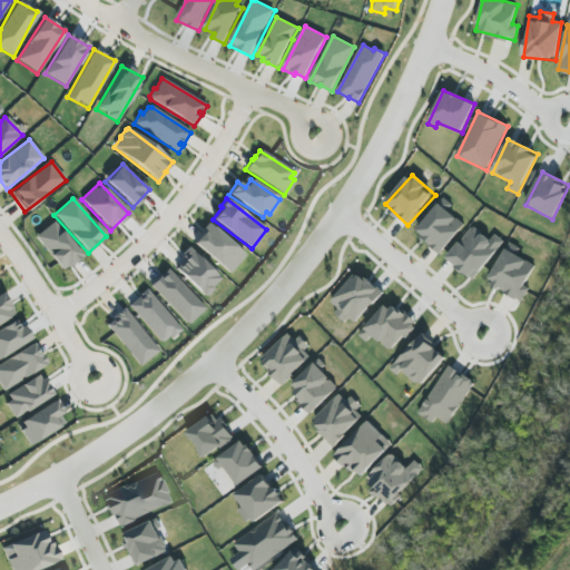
[(453,206),(444,198),(415,231),(441,253),(465,225),(449,210),(453,206)]
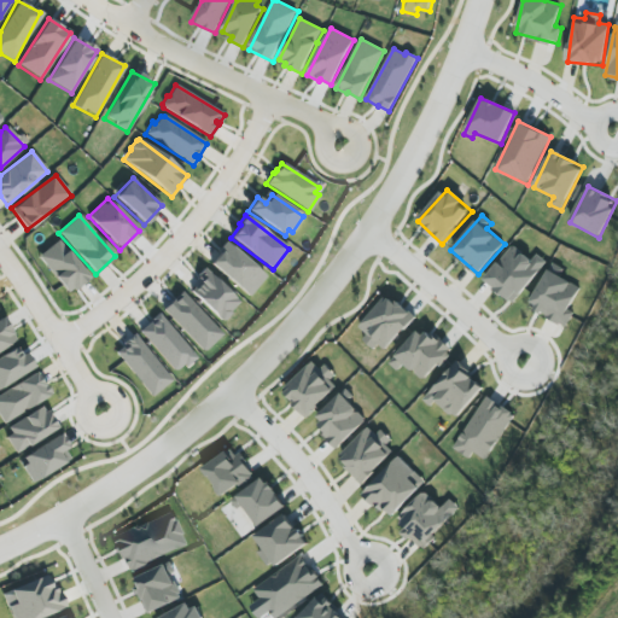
[(38,257),(68,295),(88,278),(58,240),(38,257)]
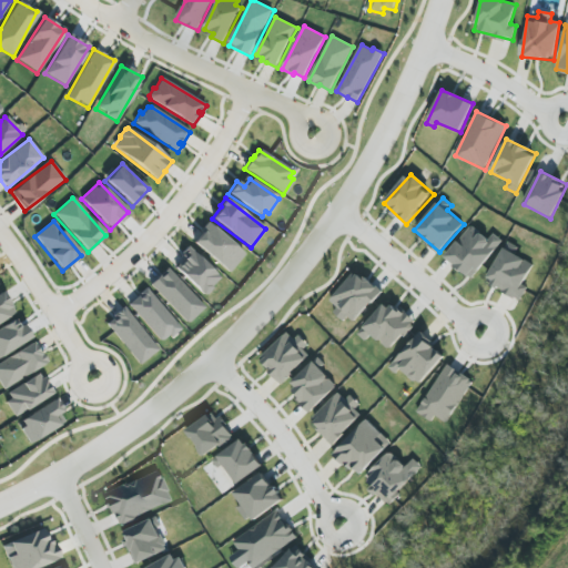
[(244,254),(229,273),(193,243),(203,231),(201,229),(206,222),(244,254)]
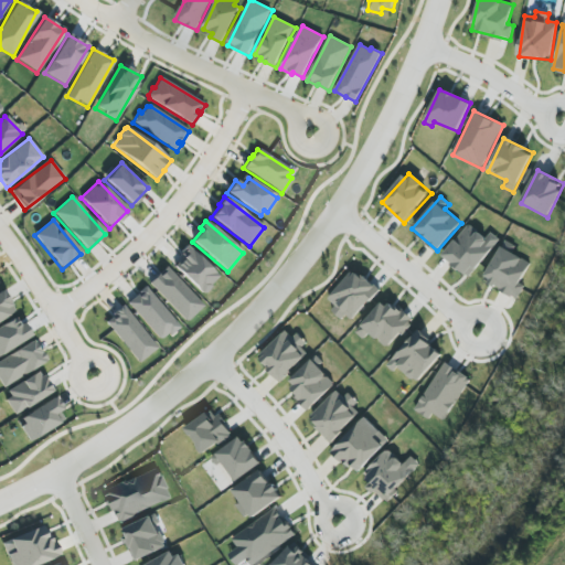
[(469,278),(501,240),(491,232),(487,238),(469,224),(443,256),(469,278)]
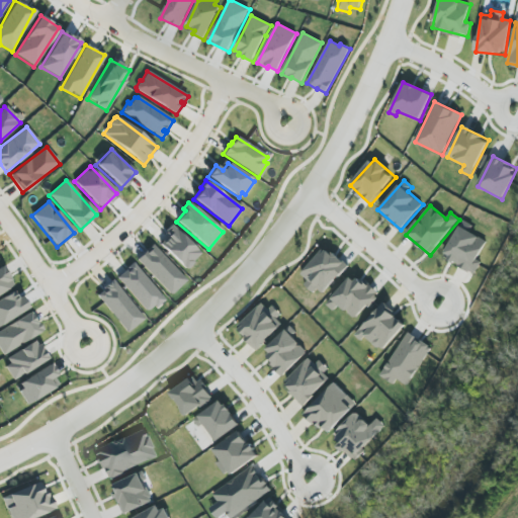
[(476,273),(481,262),(477,260),(487,241),(469,233),(472,226),(462,221),(443,257),(476,273)]
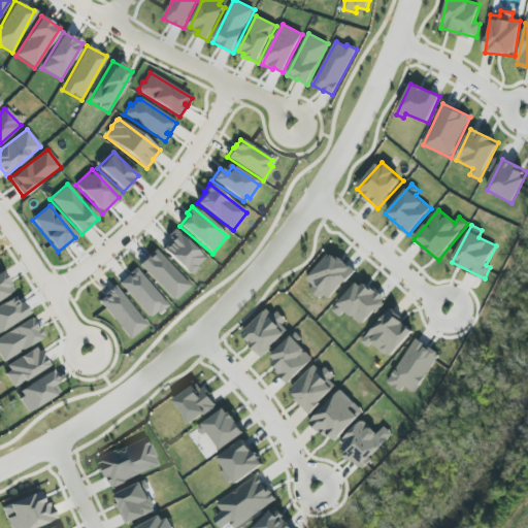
[(170,241),(162,250),(191,275),(205,259),(173,230),(166,238),(170,241)]
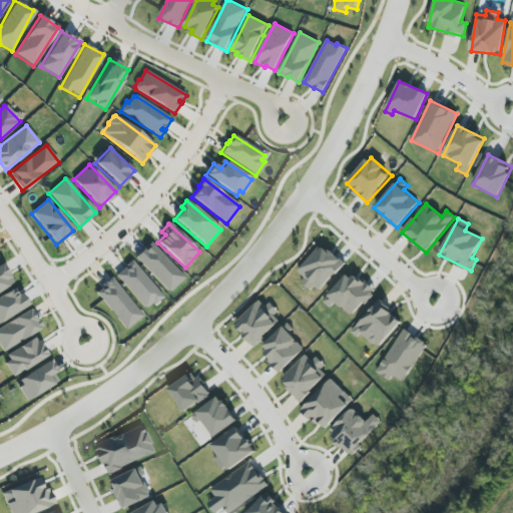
[(184,278),(150,242),(135,258),(168,293),(184,278)]
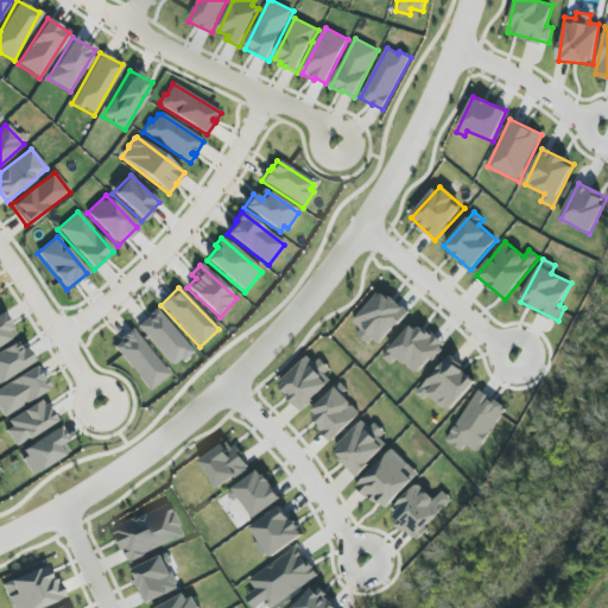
[(409,314),(381,290),(350,323),(377,348),(409,314)]
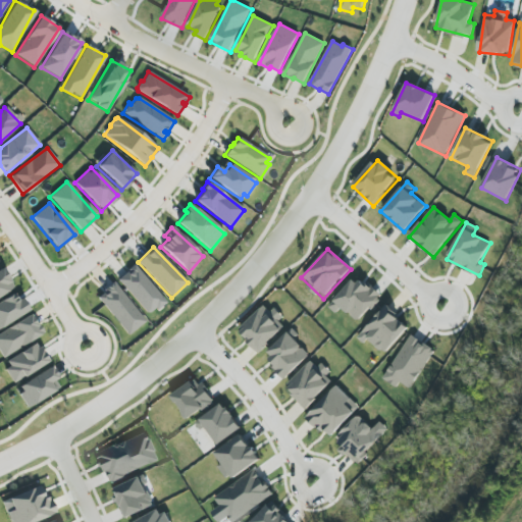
[(150,315),(165,301),(133,265),(117,280),(150,315)]
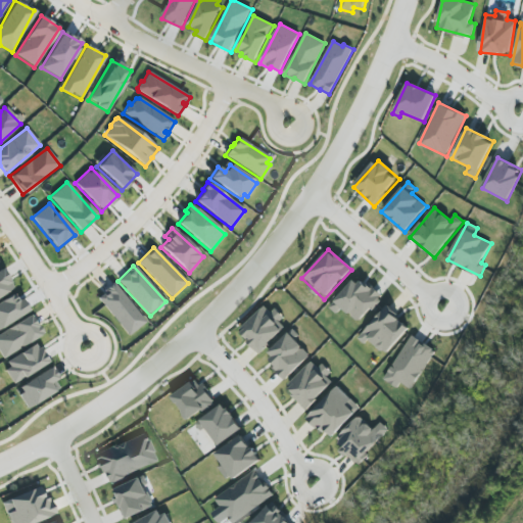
[(0,273),(0,297),(13,291),(4,271),(0,273)]
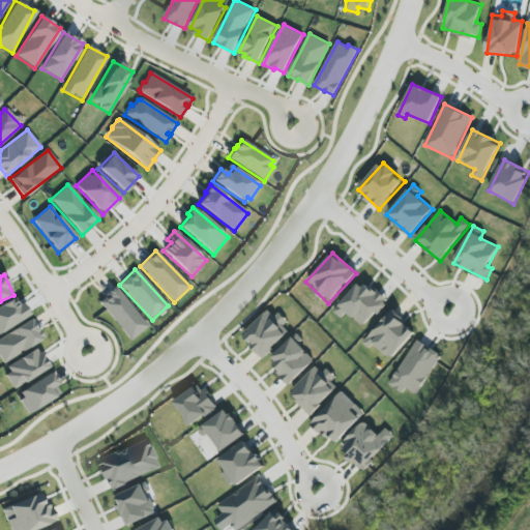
[(333,312),(341,318),(347,312),(363,327),(386,303),(361,281),(333,312)]
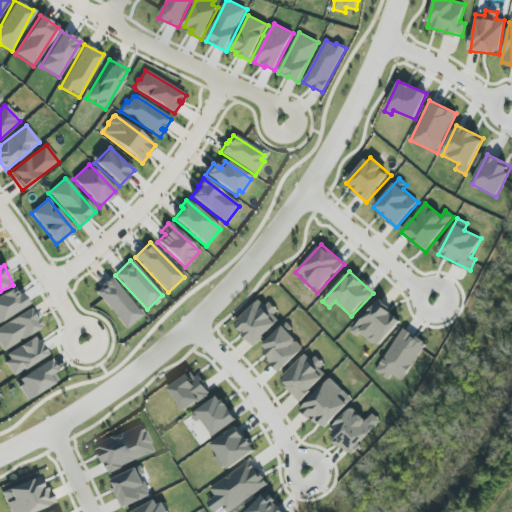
[(125,329),(142,315),(111,277),(94,291),(125,329)]
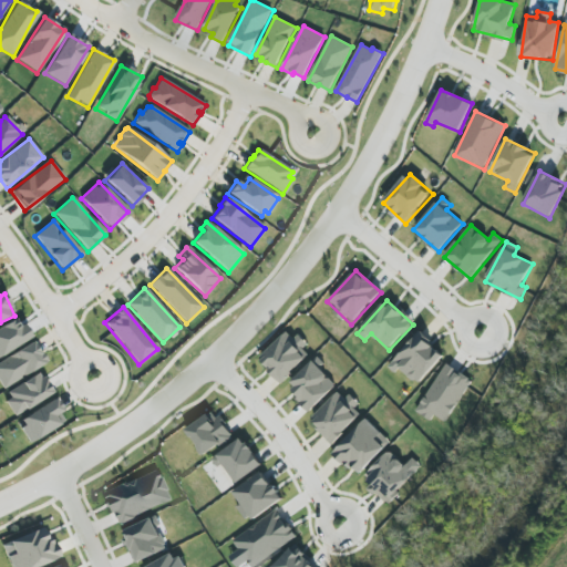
[(0,354),(29,339),(17,318),(0,327),(0,354)]
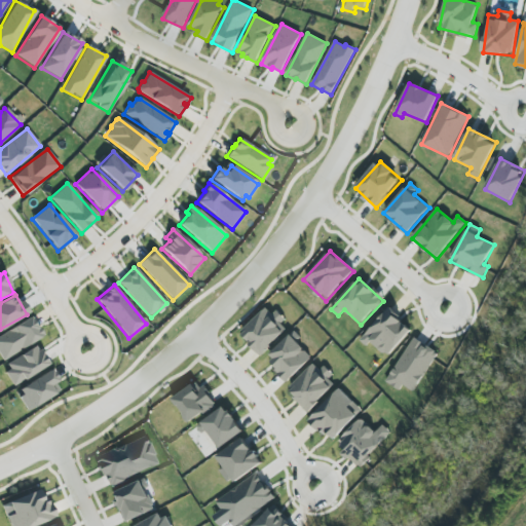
[(272,314),(266,308),(239,332),(260,354),(290,328),(275,312),(272,314)]
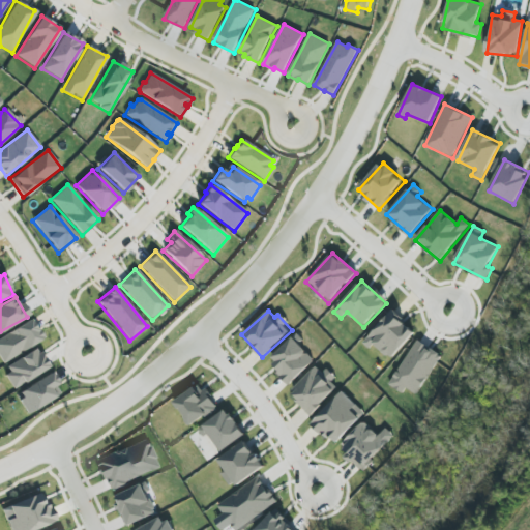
[(388,360),(415,332),(392,311),(365,339),(388,360)]
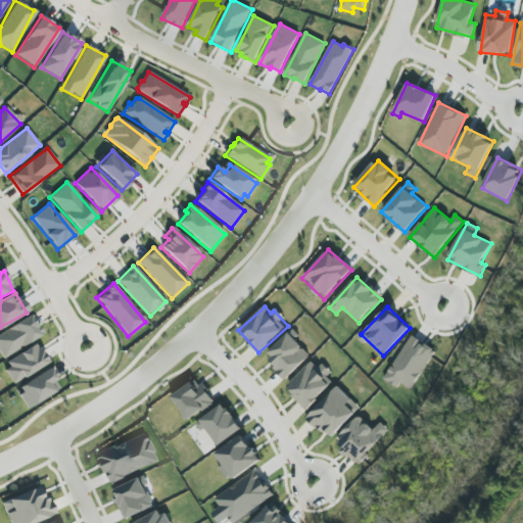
[(0,355),(0,357),(42,337),(32,317),(0,332),(0,355)]
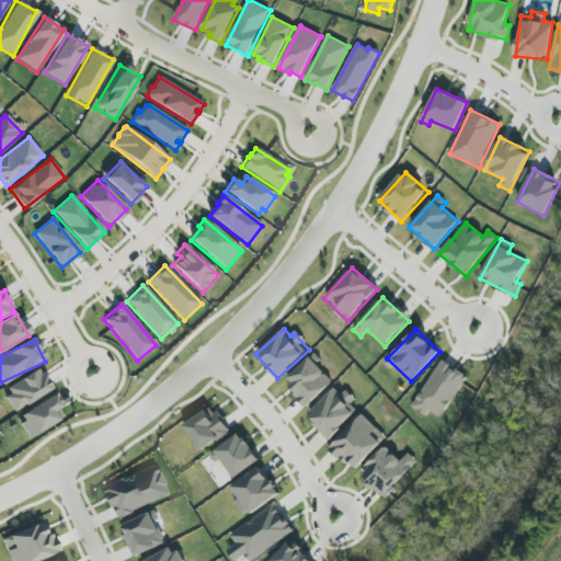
[(334,380),(311,356),(284,381),(307,407),(334,380)]
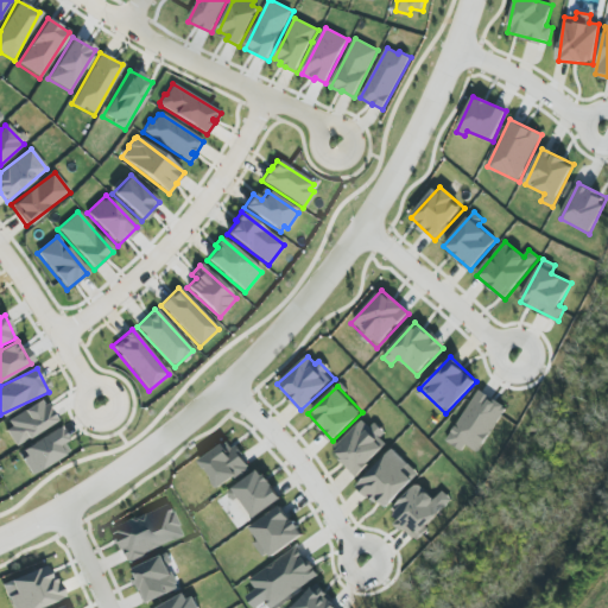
[(462,451),(466,445),(477,453),(507,407),(479,390),(447,442),(462,451)]
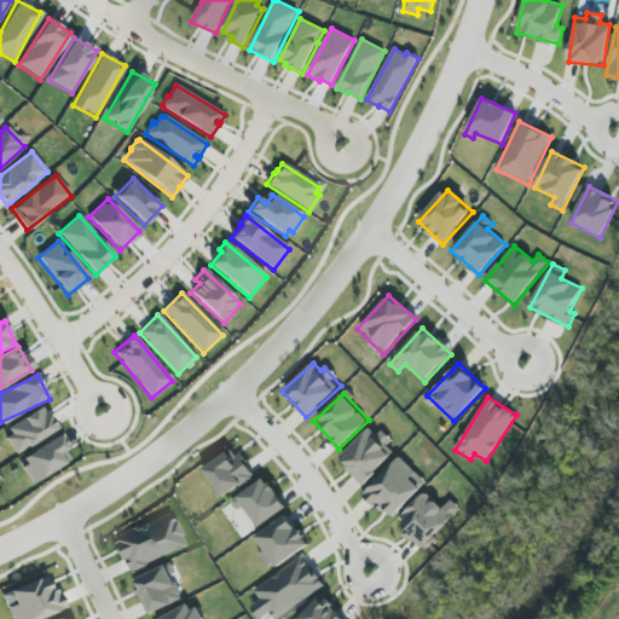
[(17,453),(57,429),(42,406),(3,431),(17,453)]
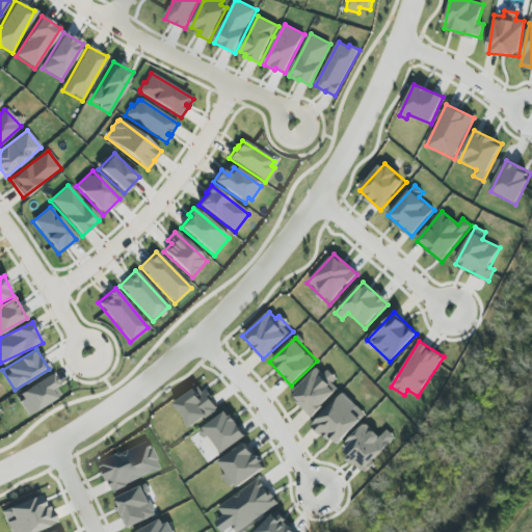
[(291,393),(312,416),(341,389),(320,366),(291,393)]
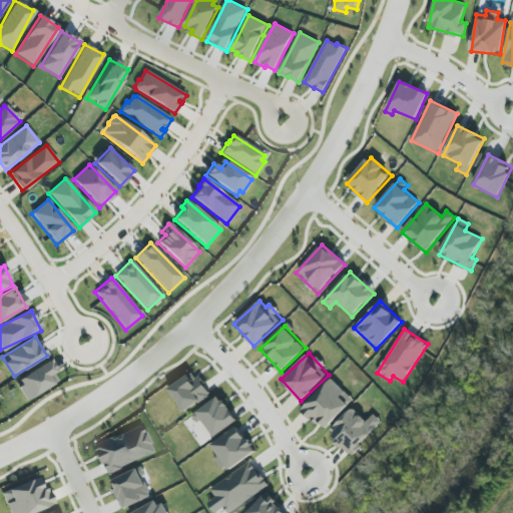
[(60,380),(47,362),(16,382),(28,401),(60,380)]
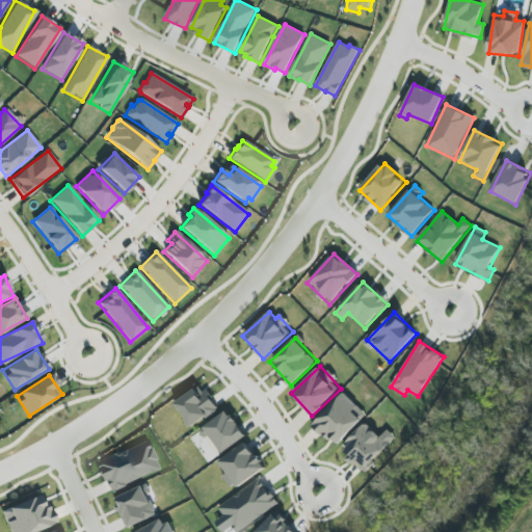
[(191,429),(218,409),(201,384),(174,404),(191,429)]
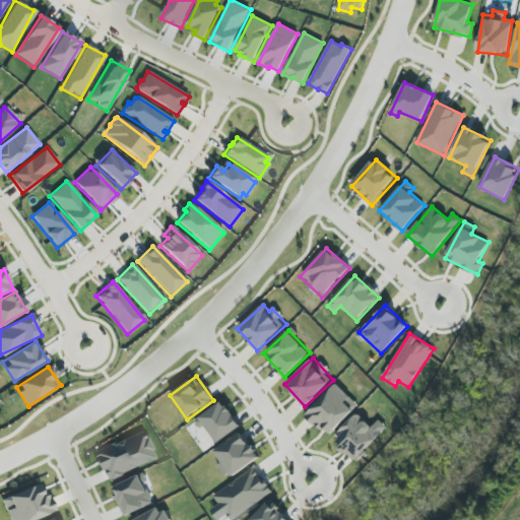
[(306,415),(329,437),(358,405),(335,384),(306,415)]
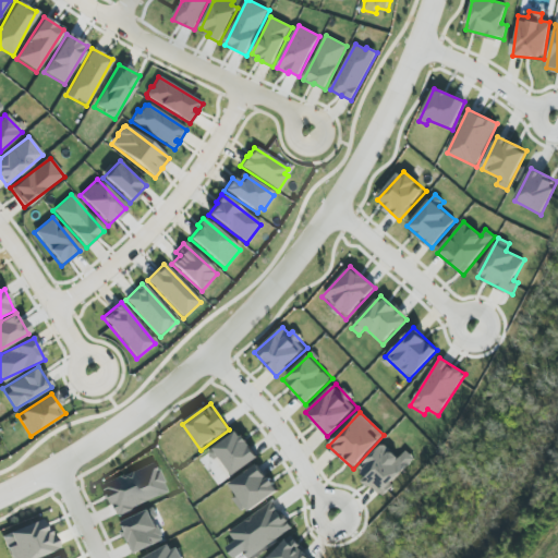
[(208,452),(215,460),(219,457),(233,475),(258,458),(239,431),(208,452)]
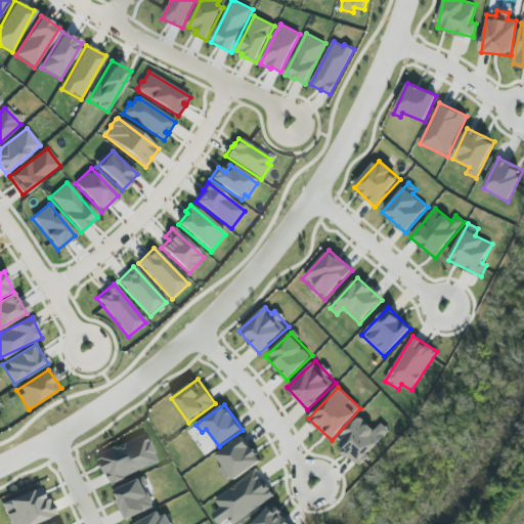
[(375,431),(359,417),(334,443),(357,466),(390,431),(382,424),(375,431)]
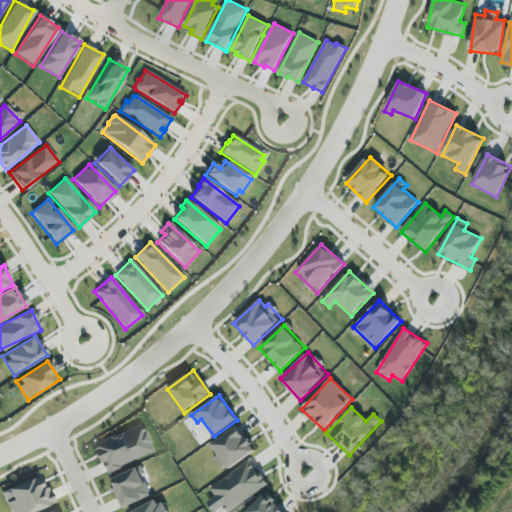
[(153,453),(141,424),(95,445),(108,473),(153,453)]
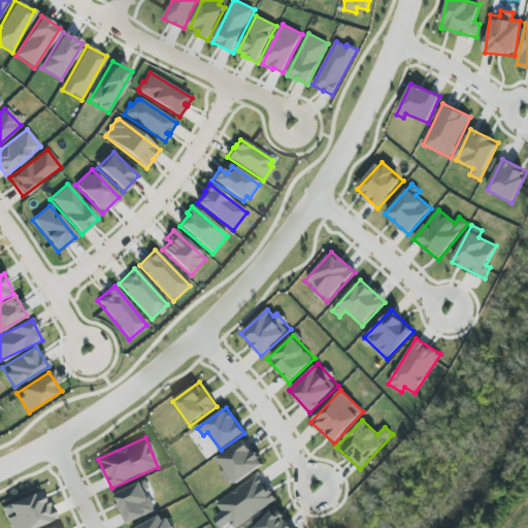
[(217,459),(225,469),(222,471),(233,487),(264,465),(244,438),(217,459)]
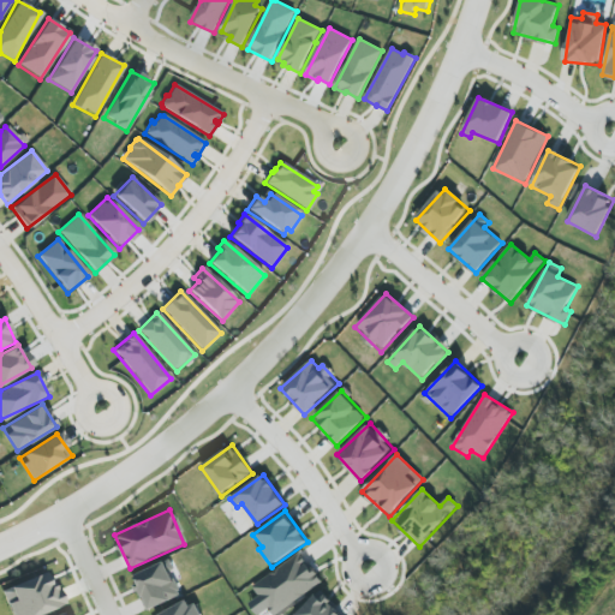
[(322,585),(303,554),(252,585),(268,610),(276,605),(279,610),(322,585)]
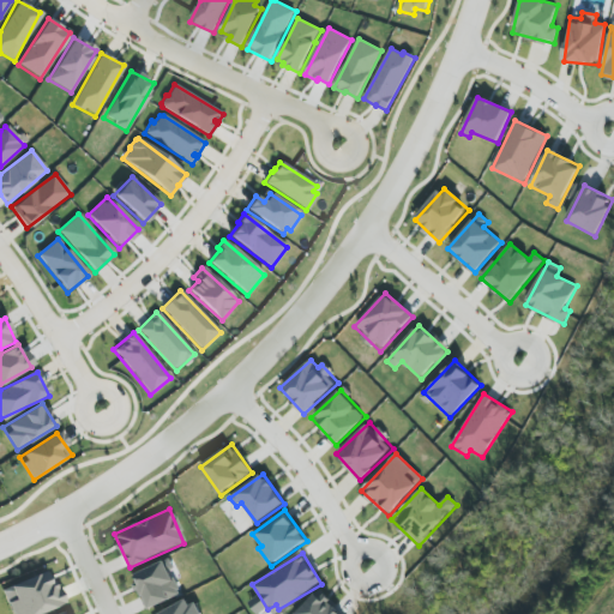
[(181,595),(170,571),(174,570),(169,559),(133,576),(149,609),(181,595)]
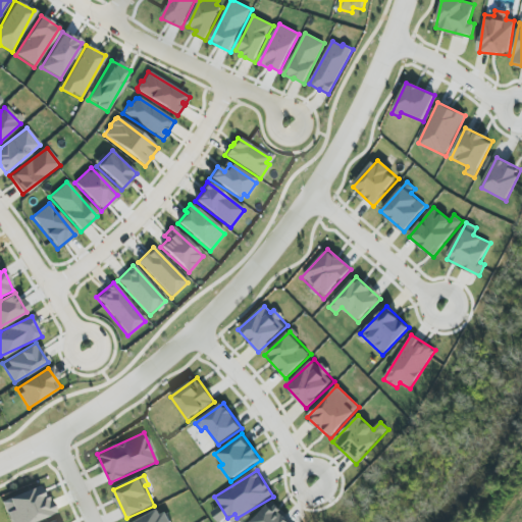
[(8,521),(33,521),(52,515),(41,485),(1,501),(8,521)]
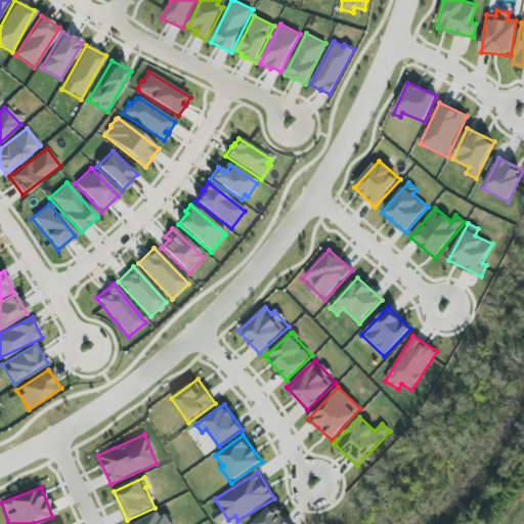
[(292,523),(271,505),(253,523),(292,523)]
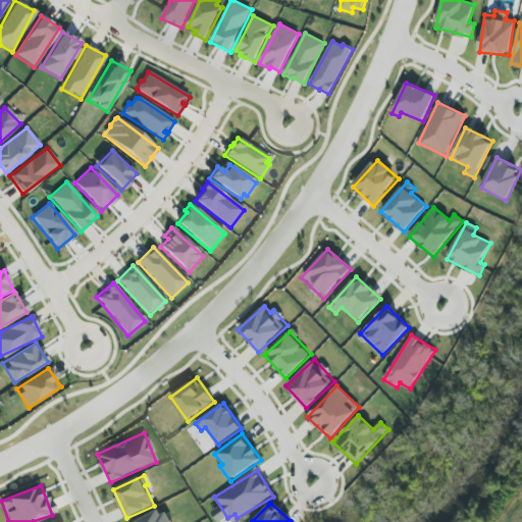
[(168,521),(162,509),(133,521),(168,521)]
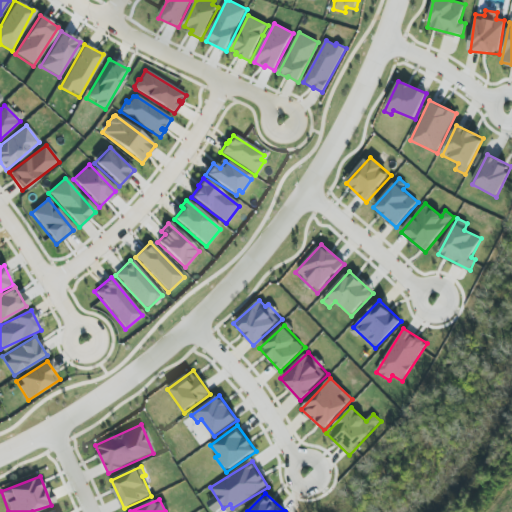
All buildings are outlined.
